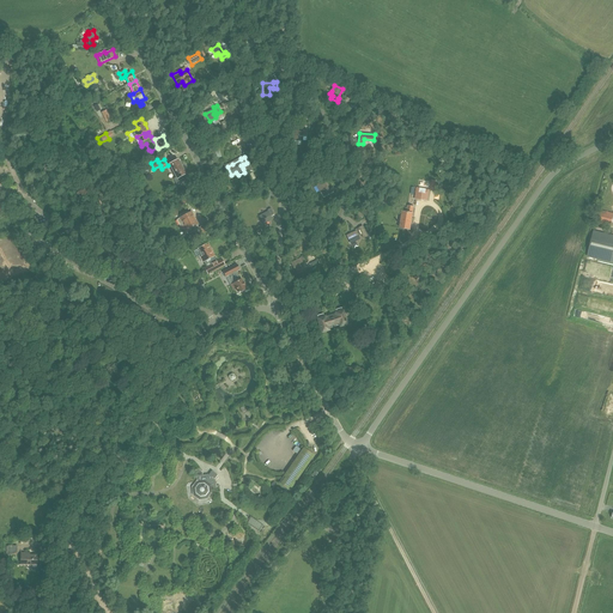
[(178,159),(170,164),(177,177),(174,178),(177,184),(184,181),(183,180),(182,176),(186,174),(178,159)]
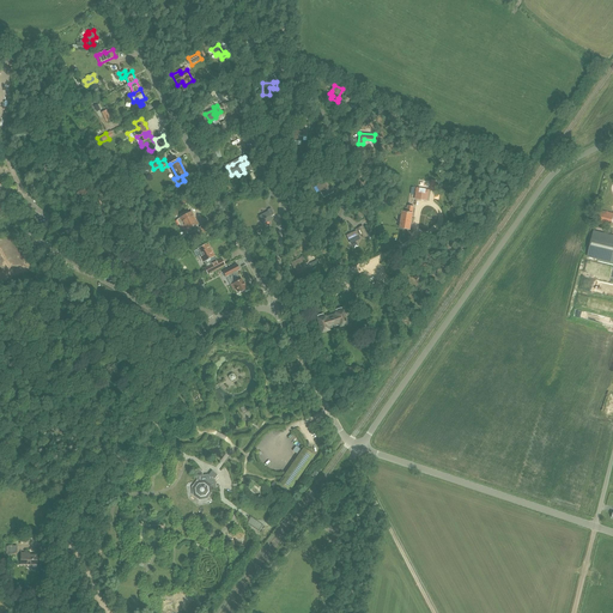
[(320,192),(323,198),(327,195),(326,193),(329,190),(325,181),(316,186),(320,192)]
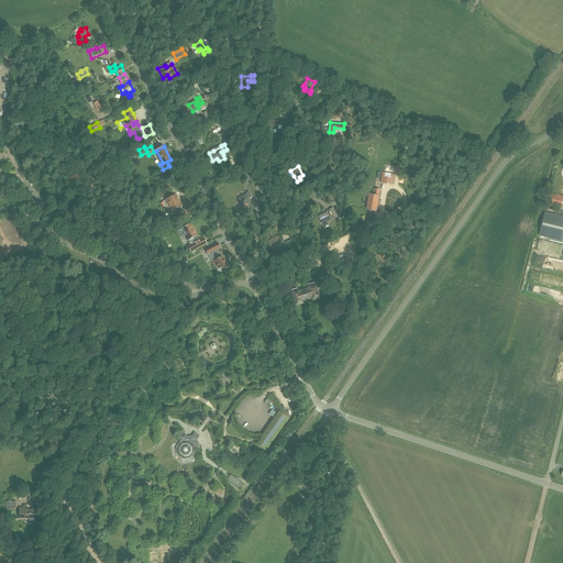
[(383,173),(383,174),(382,183),(393,185),(394,175),(383,173)]
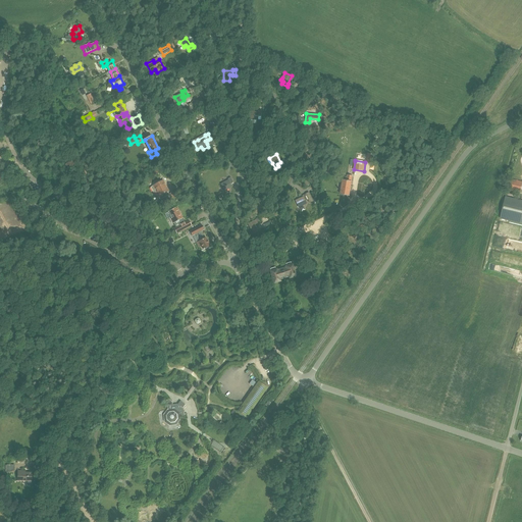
[(347,177),(344,177),(341,195),(350,196),(352,181),(352,176),(348,175),(347,177)]
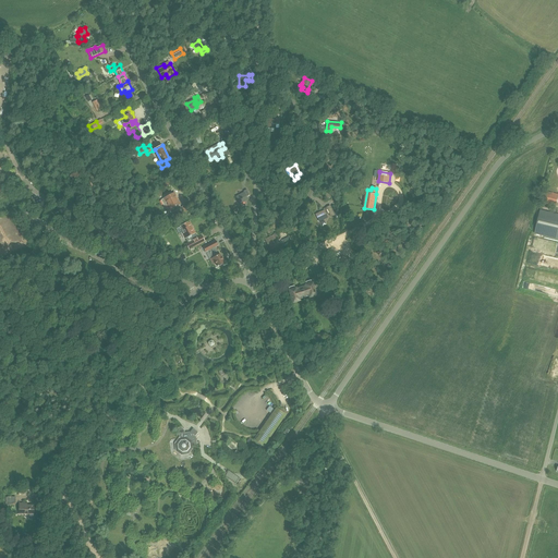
[(243,191),(244,193),(237,197),(240,204),(245,201),(243,197),(246,196),(246,197),(250,195),(246,190),(243,191)]
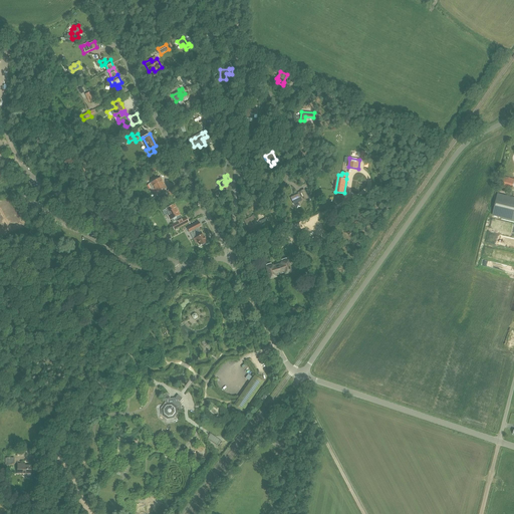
[(513,179),(502,176),(499,187),(512,190),(513,183),(513,179)]
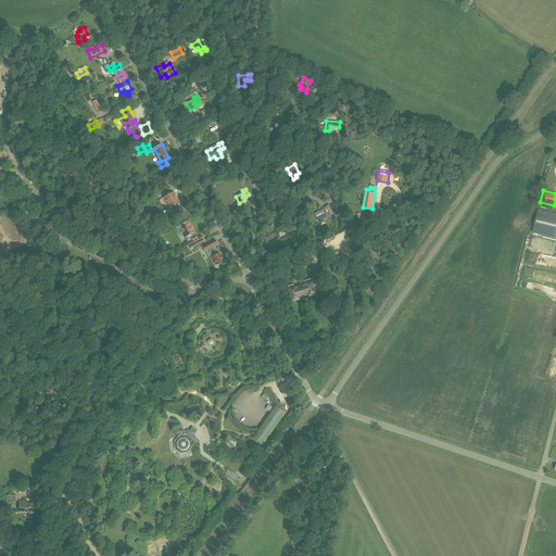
[(164,205),(167,203),(169,207),(168,209),(171,212),(180,207),(178,204),(179,204),(173,192),(161,199),(164,205)]
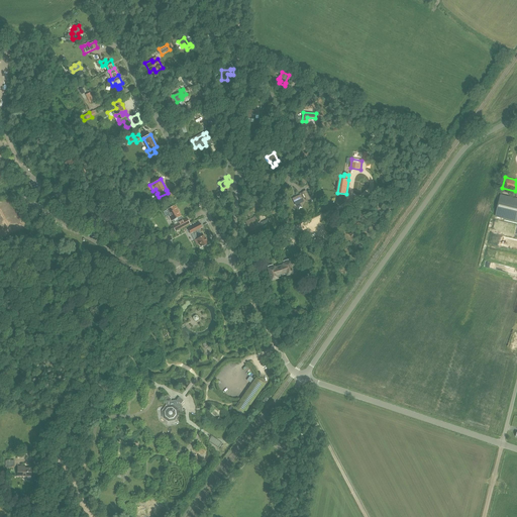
[(177,196),(176,194),(174,191),(173,189),(168,192),(171,197),(172,199),(177,196)]
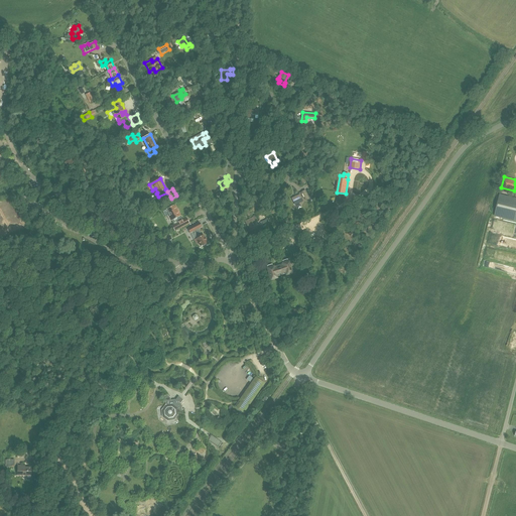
[(298,200),(301,198),(299,195),(292,199),(295,205),(300,203),(298,200)]
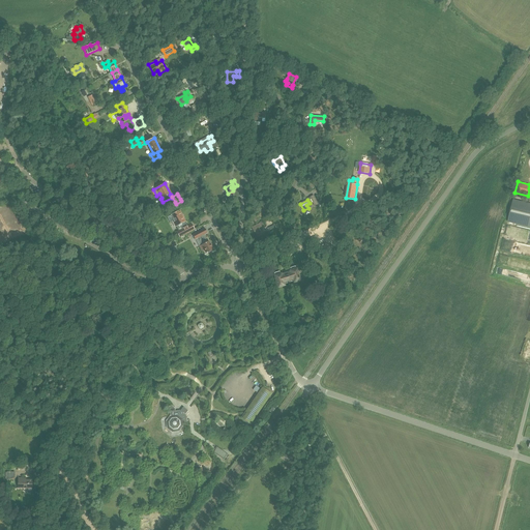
[(529,204),(512,200),(508,221),(529,226),(529,204)]
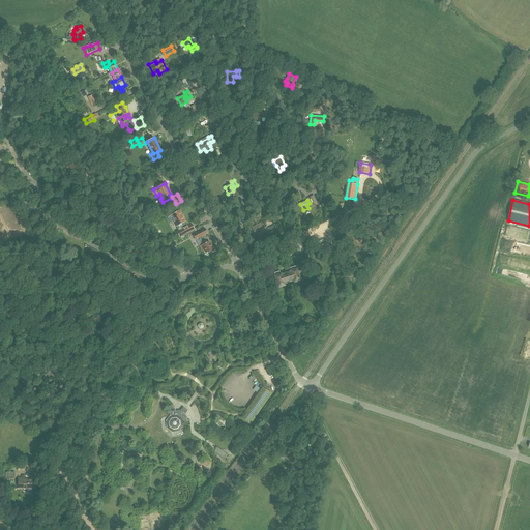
[(170,223),(172,222),(174,221),(179,230),(177,231),(180,237),(195,229),(192,224),(187,226),(186,225),(184,222),(185,222),(179,211),(168,217),(170,223)]
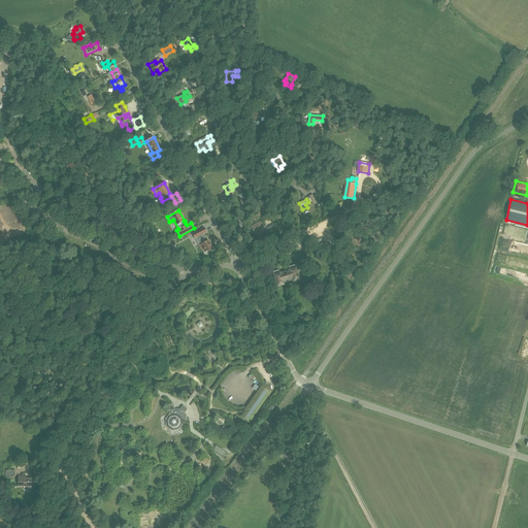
[(251,227),(254,233),(265,228),(262,221),(251,227)]
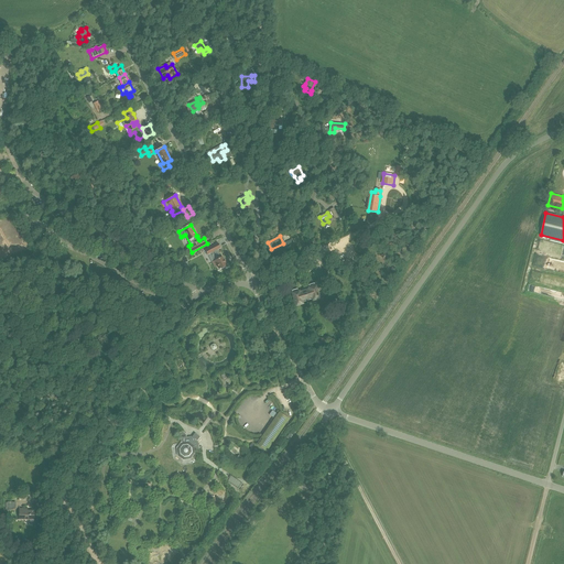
[(218,242),(206,249),(208,255),(212,253),(213,255),(215,260),(213,262),(215,267),(218,266),(219,270),(227,266),(223,257),(221,257),(217,249),(221,248),(218,242)]
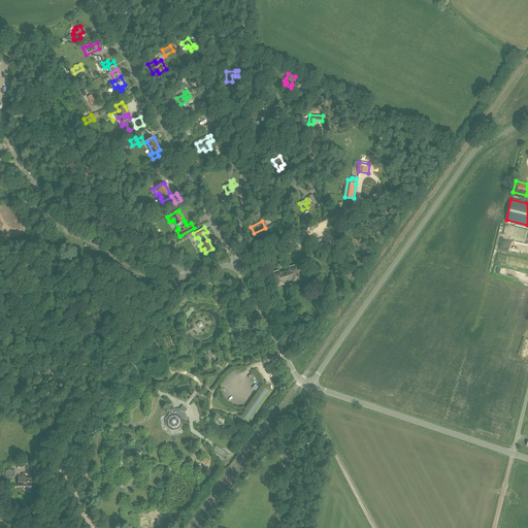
[(307,239),(302,240),(301,241),(303,250),(310,248),(307,239)]
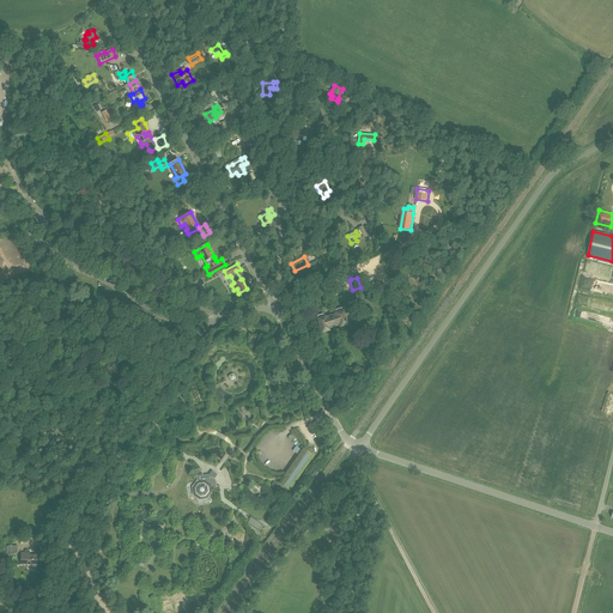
[(292,313),(295,319),(304,314),(302,308),(292,313)]
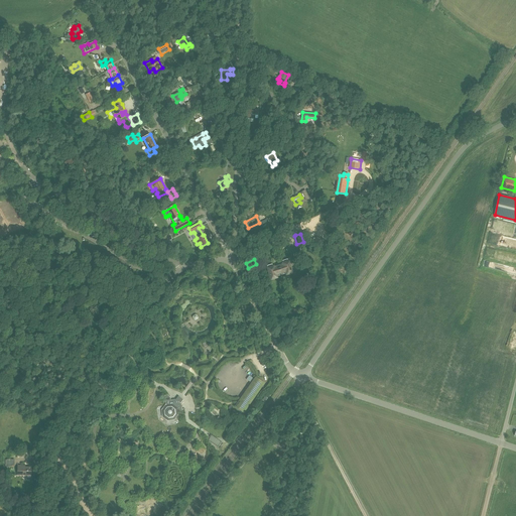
[(283,264),(278,265),(281,273),(286,271),(287,275),(292,273),(288,260),(282,261),(283,264)]
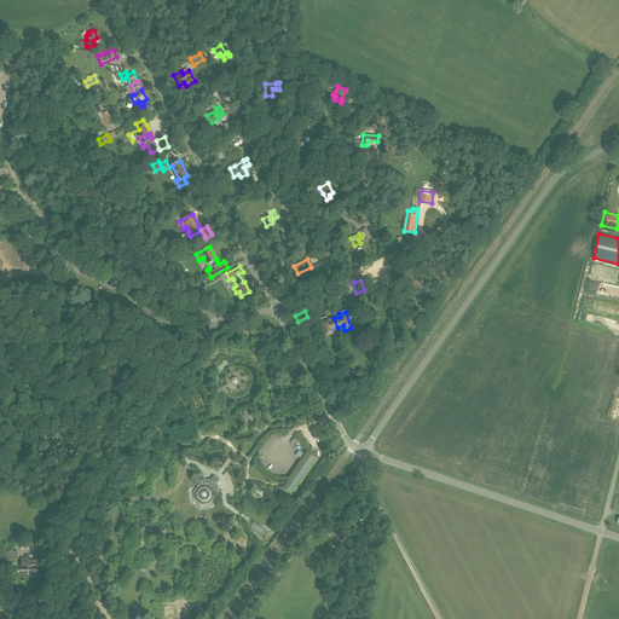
[(331,330),(337,328),(334,318),(328,320),(327,318),(320,319),(327,336),(333,334),(331,330)]
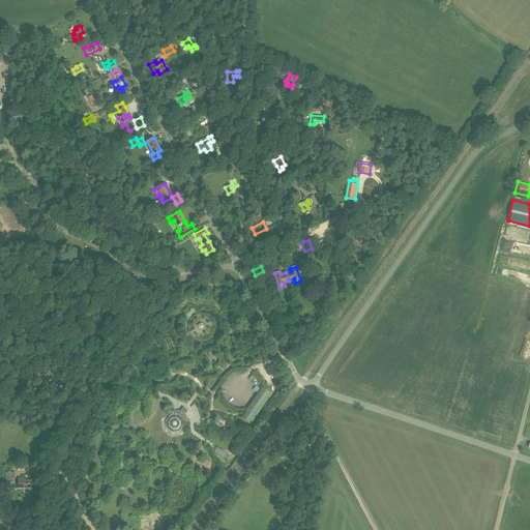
[(183,408),(180,411),(175,412),(175,408),(173,406),(168,407),(168,413),(170,412),(170,417),(167,422),(168,430),(173,434),(179,433),(183,428),(183,423),(187,423),(186,415),(188,412),(183,408)]
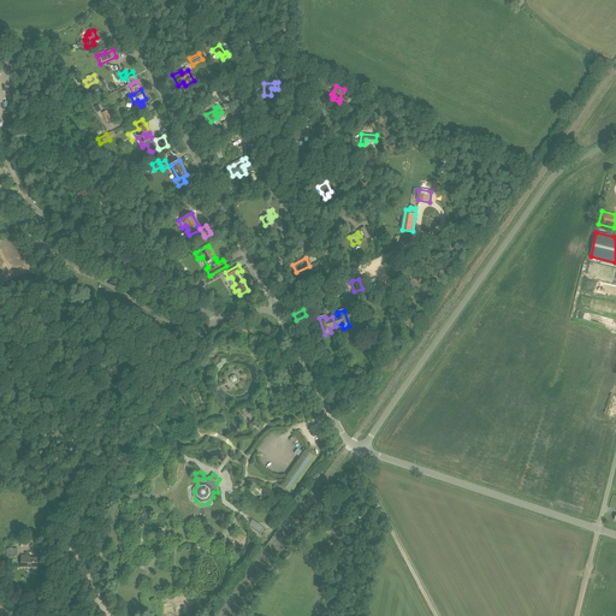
[(21,567),(33,568),(37,568),(37,557),(28,557),(28,556),(21,556),(21,567)]
